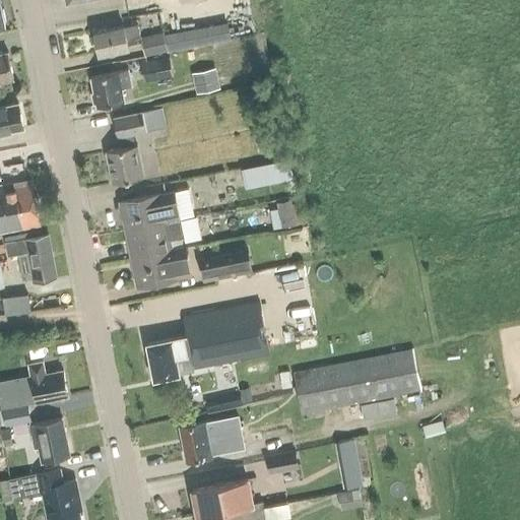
[(128,47),(126,41),(140,38),(138,24),(124,27),(124,26),(95,33),(100,53),(128,47)]
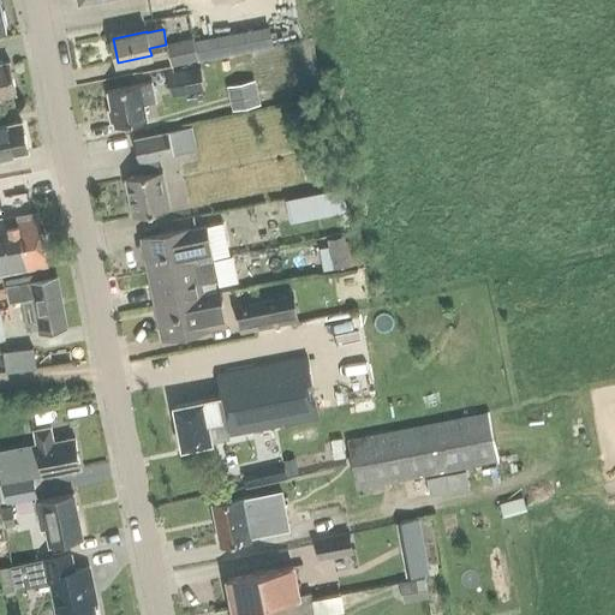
[(192,39),(167,43),(172,66),(197,60),(192,39)]
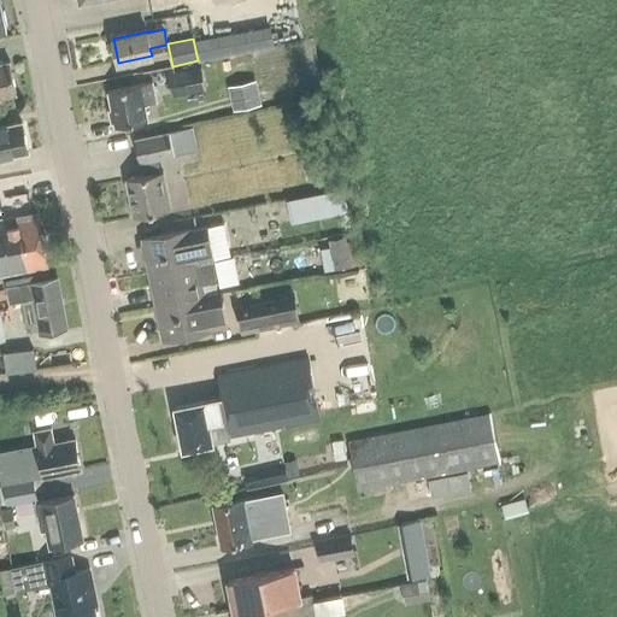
[(0,95),(16,92),(10,63),(0,65),(0,95)]
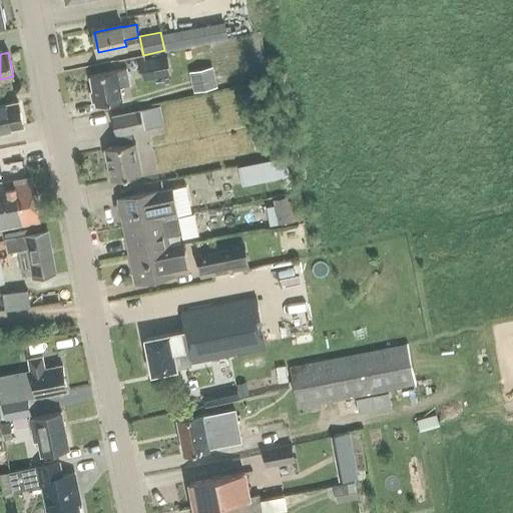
[(166,56),(139,62),(143,81),(170,75),(166,56)]
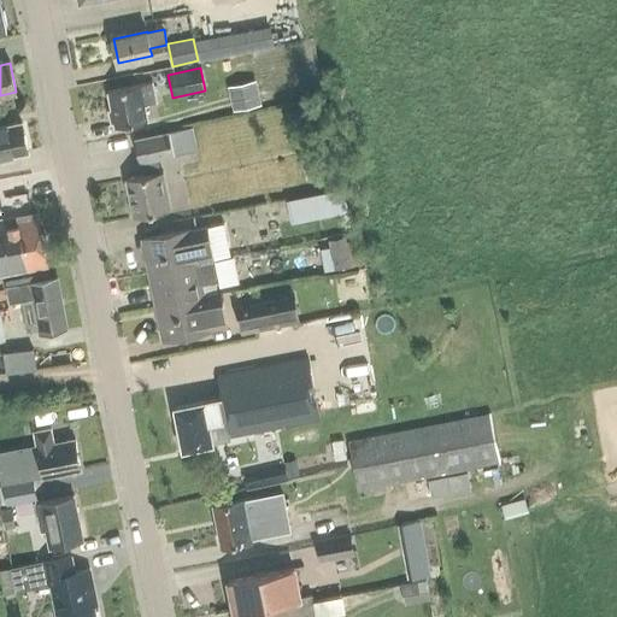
[(256,81),(228,87),(233,111),(260,105),(256,81)]
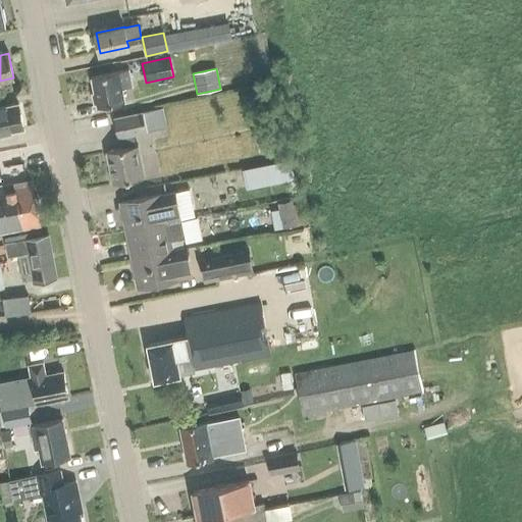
[(97,102),(97,104),(98,106),(124,101),(122,88),(132,87),(128,72),(118,72),(93,77),(95,93),(94,94),(95,103),(97,102)]
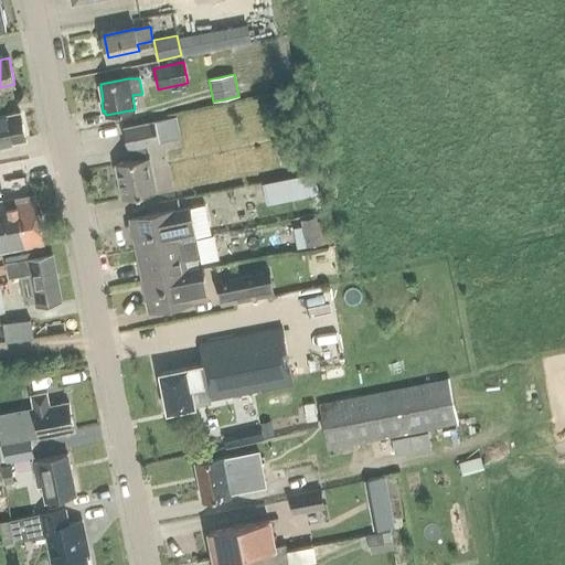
[(0,144),(25,138),(20,114),(0,117),(0,144)]
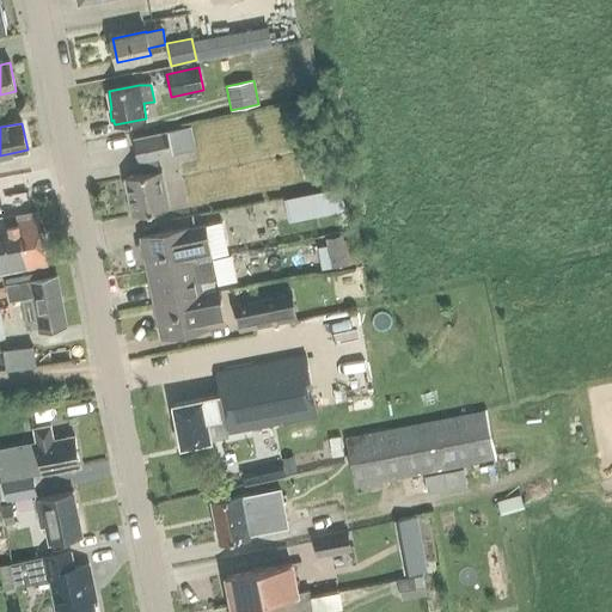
[(191,128),(167,133),(134,140),(139,160),(141,160),(144,175),(127,178),(127,179),(124,181),(126,188),(128,188),(134,214),(169,208),(160,171),(158,171),(155,157),(196,148),(191,128)]
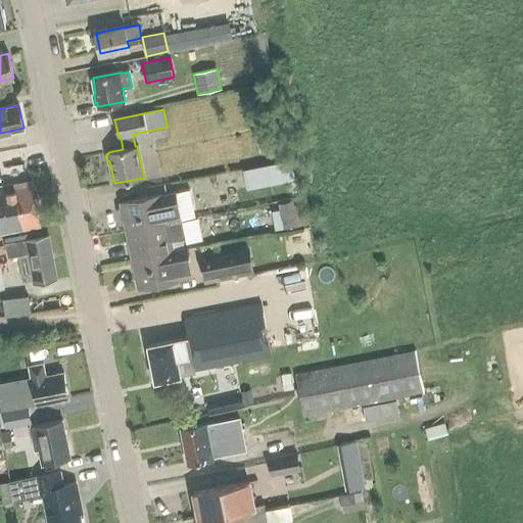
[(289,161),(241,171),(244,186),(292,176),(289,161)]
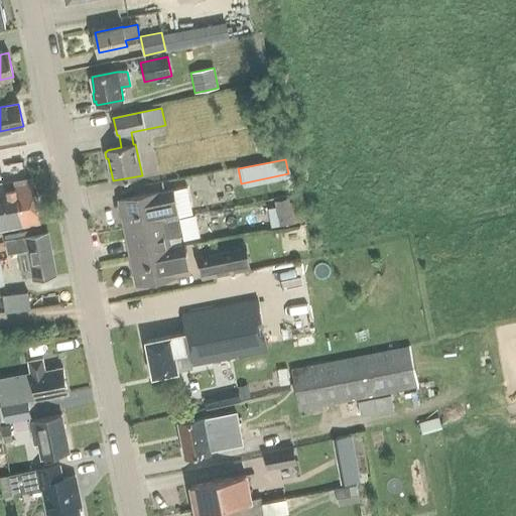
[(36,206),(38,203),(37,198),(34,195),(31,178),(0,184),(0,231),(39,223),(36,206)]
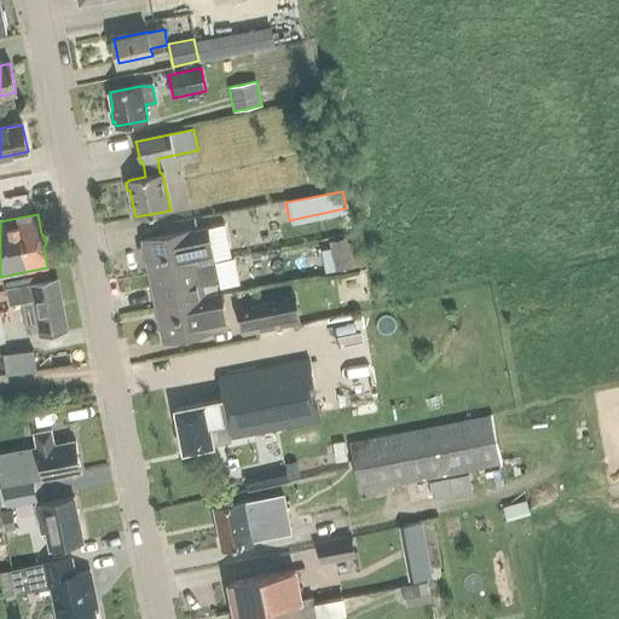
[(142,256),(148,258),(151,273),(215,260),(208,226),(144,239),(145,244),(140,247),(142,256)]
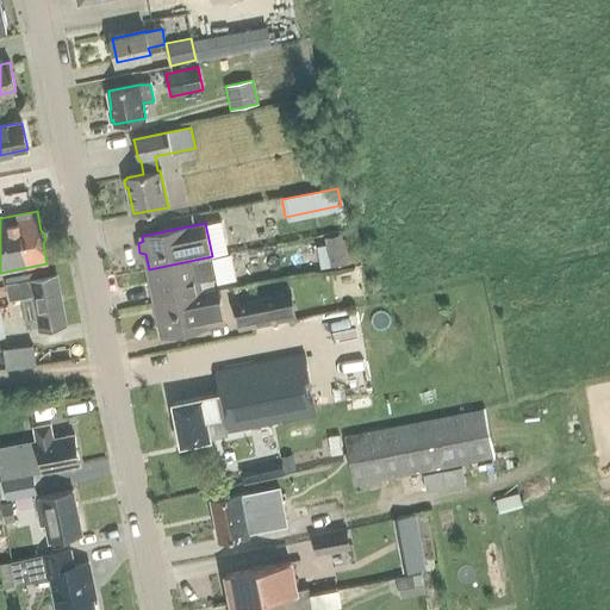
[(341,235),(324,238),(330,267),(355,262),(349,238),(342,240),(341,235)]
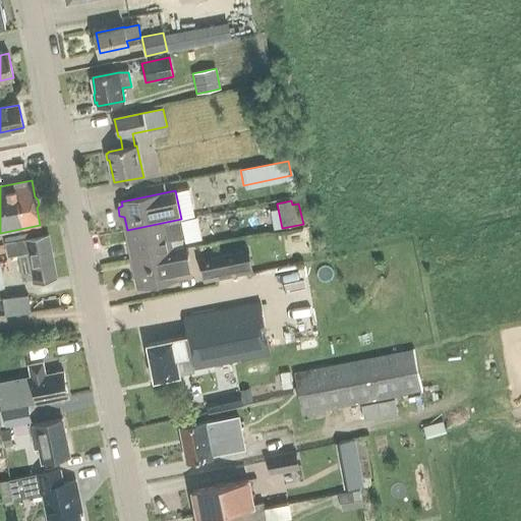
[(132,258),(187,247),(187,246),(183,247),(182,237),(194,234),(191,218),(181,220),(181,219),(127,230),(132,258)]
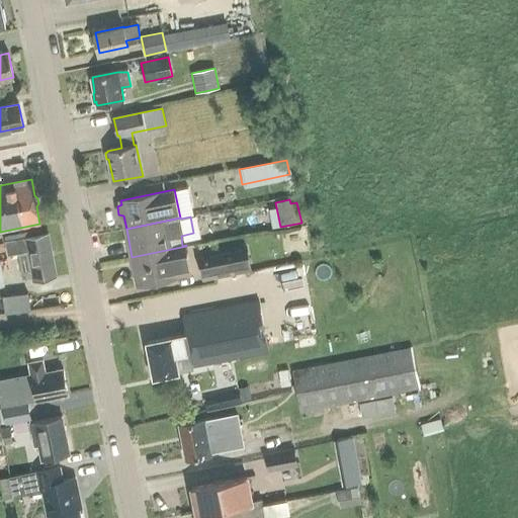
[(56,276),(48,234),(5,242),(7,255),(28,251),(33,280),(56,276)]
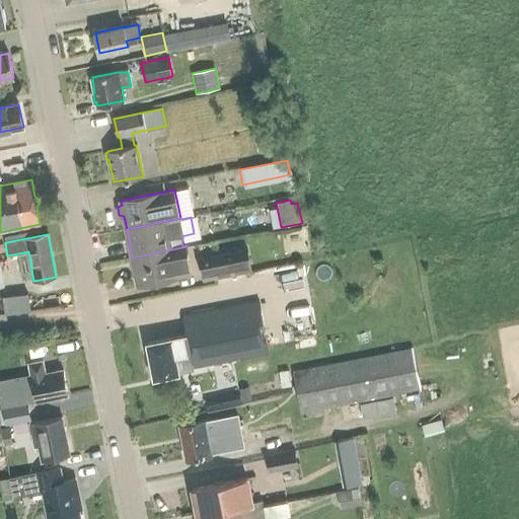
[(187,246),(132,257),(138,286),(193,275),(187,246)]
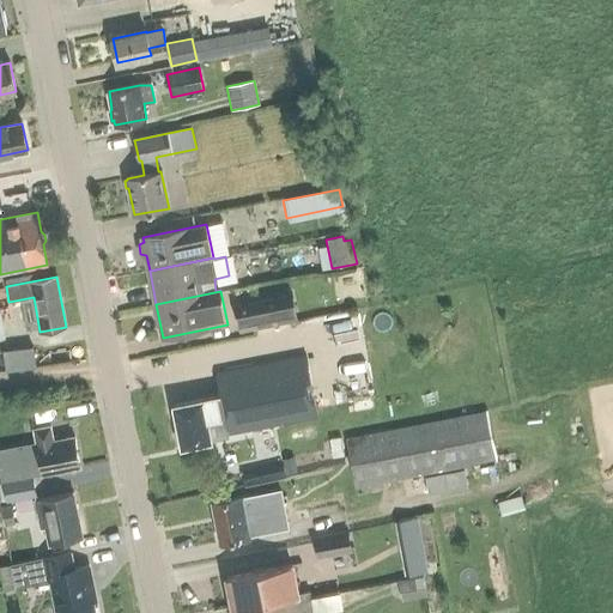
[(235,307),(241,332),(298,320),(292,295),(235,307)]
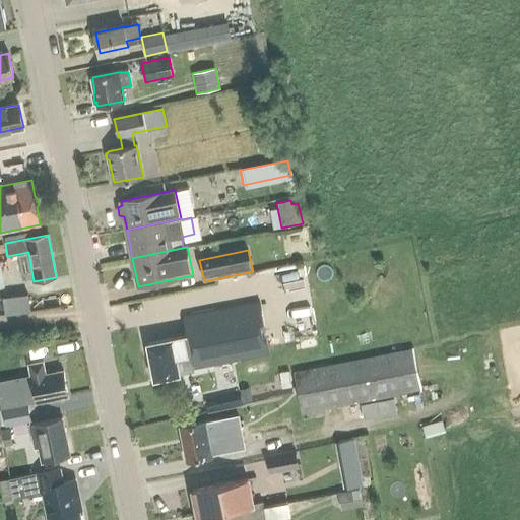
[(194,369),(205,367),(206,375),(200,376),(203,393),(218,390),(212,363),(270,351),(260,303),(184,317),(190,345),(174,348),(172,338),(148,342),(152,365),(149,366),(151,375),(154,375),(155,379),(179,374),(178,367),(193,364),(194,369)]
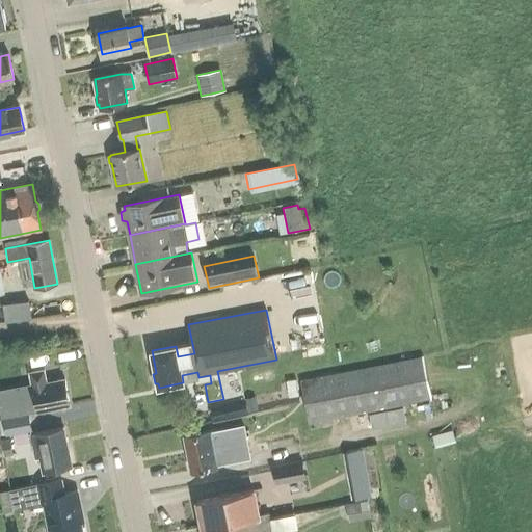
[(431,400),(423,356),(300,379),(309,423),(431,400)]
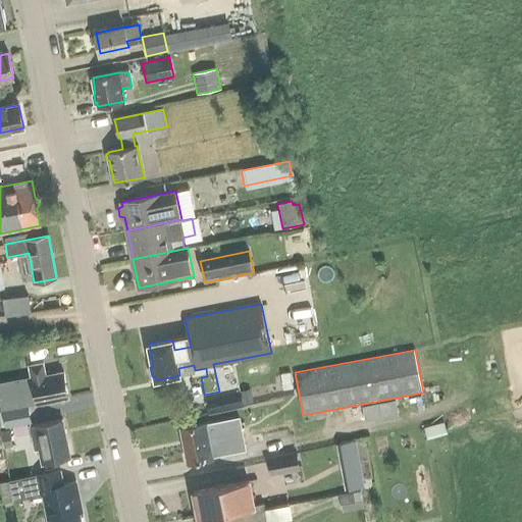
[(22,380),(23,386),(16,387),(20,407),(3,410),(5,425),(31,421),(28,406),(36,404),(35,403),(67,397),(63,373),(46,376),(44,363),(29,366),(32,378),(22,380)]
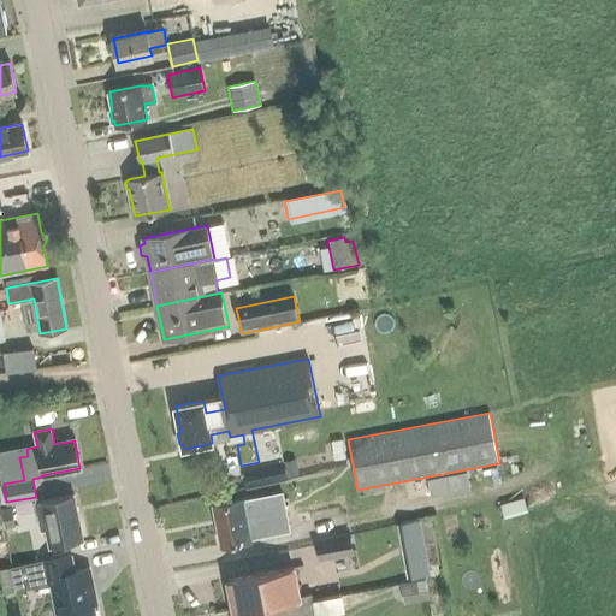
[(467,472),(448,477),(450,492),(469,489),(467,472)]
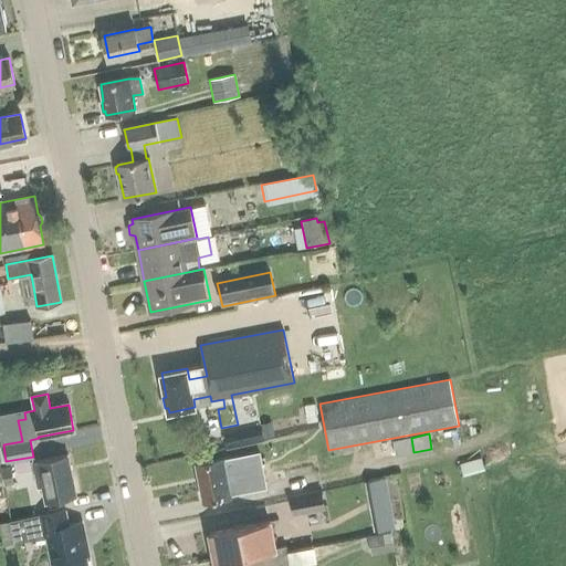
[(45,503),(76,495),(67,456),(33,462),(39,488),(43,488),(45,503)]
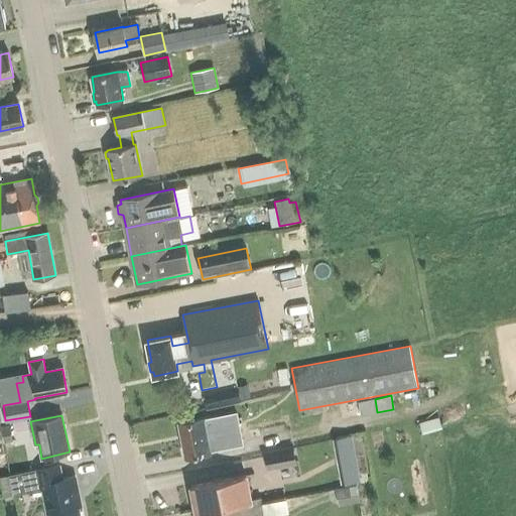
[(216,445),(227,443),(224,425),(212,427),(211,418),(179,423),(185,457),(217,452),(216,445)]
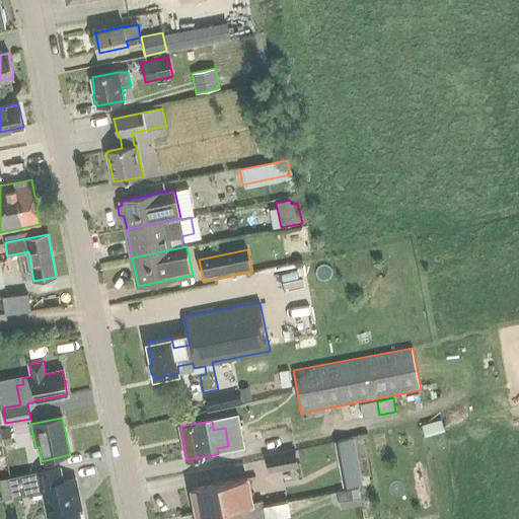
[(264,439),(289,434),(287,422),(262,427),(264,439)]
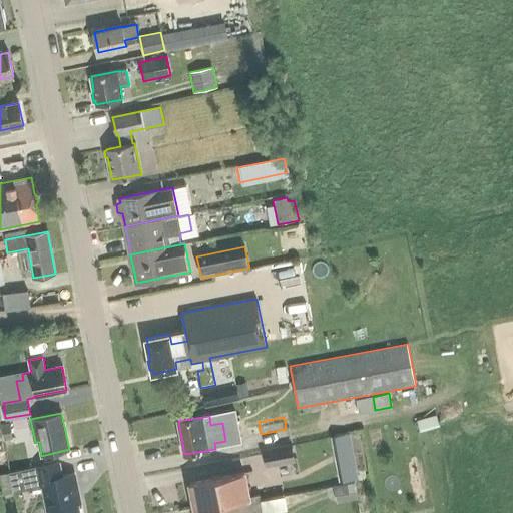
[(342,483),(345,501),(368,497),(356,430),(337,433),(346,482),(342,483)]
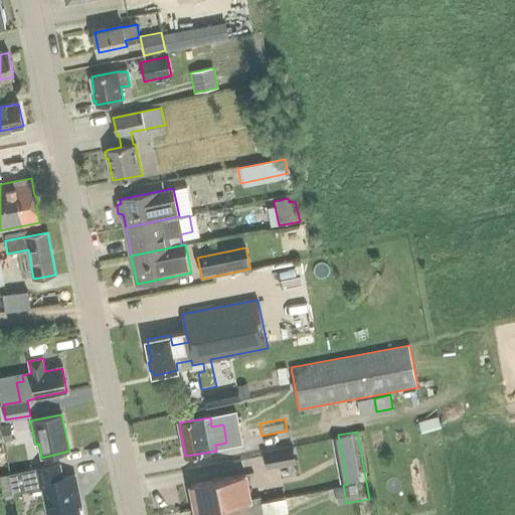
[(292,446),(264,452),(265,454),(264,454),(267,469),(296,463),(292,446)]
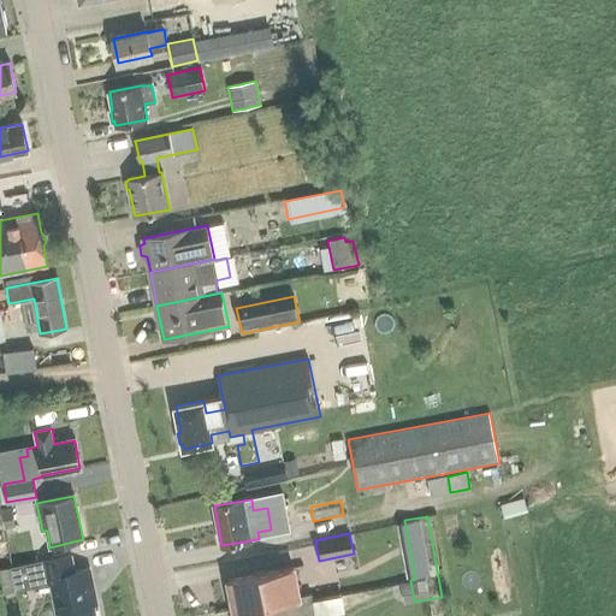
[(71,556),(39,563),(0,570),(0,574),(4,593),(51,584),(57,615),(94,615),(90,594),(94,592),(89,569),(75,572),(71,556)]
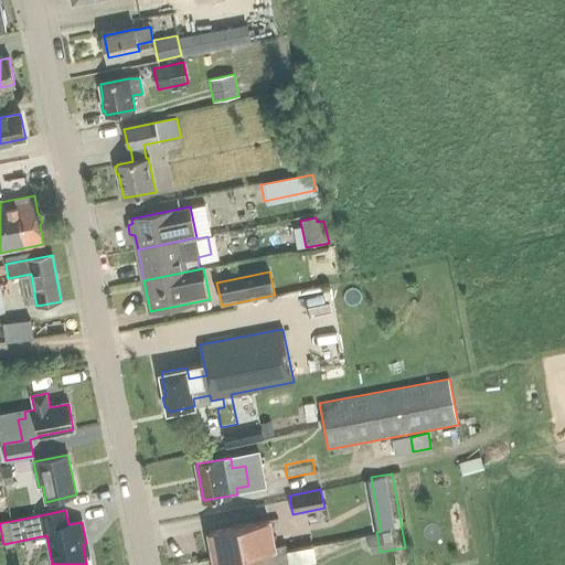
[(210,532),(215,557),(274,545),(268,521),(210,532)]
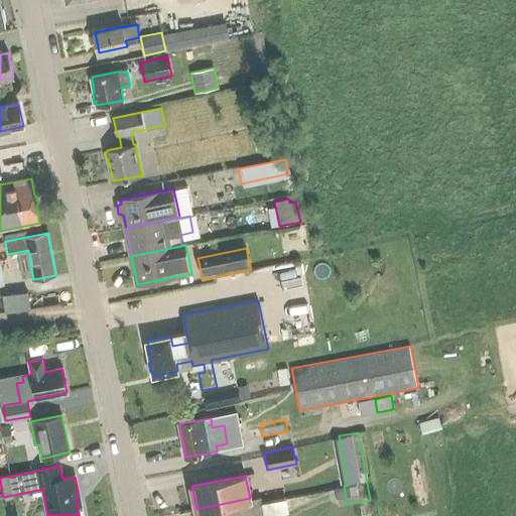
[(198,515),(241,515),(242,515),(264,512),(261,497),(250,499),(250,498),(197,509),(198,515)]
